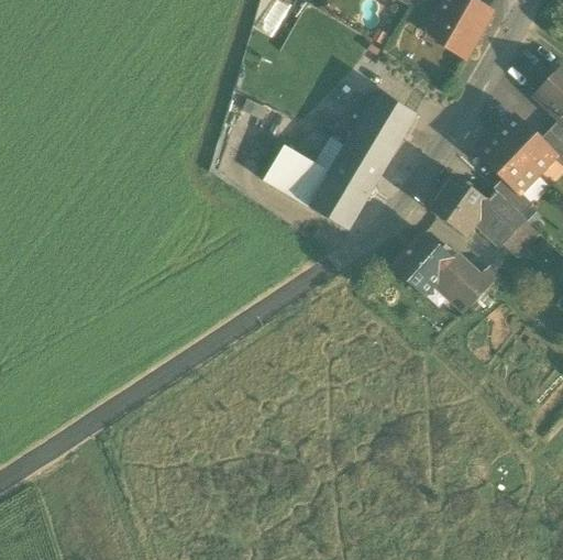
[(440,42),(465,56),(479,31),(478,26),(482,20),(486,20),(490,11),(471,0),(443,0),(432,21),(446,30),(440,42)]
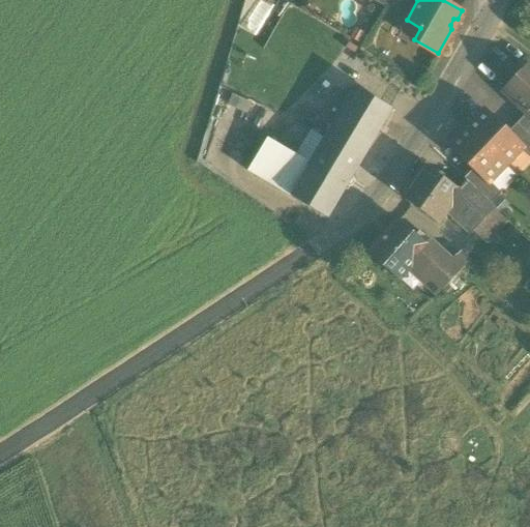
[(400,32),(414,39),(420,28),(407,20),(400,32)]
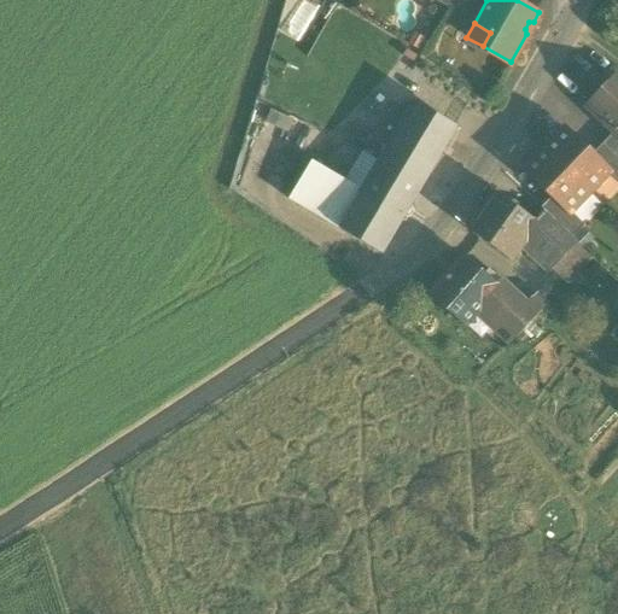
[(613,129),(617,134),(617,72),(587,104),(593,110),(595,109),(605,118),(604,121),(613,129)]
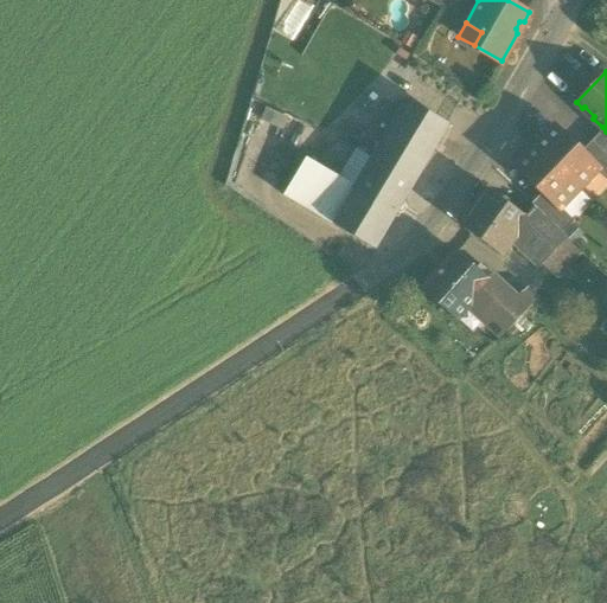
[(333,223),(374,247),(448,122),(407,98),(355,185),(333,223)]
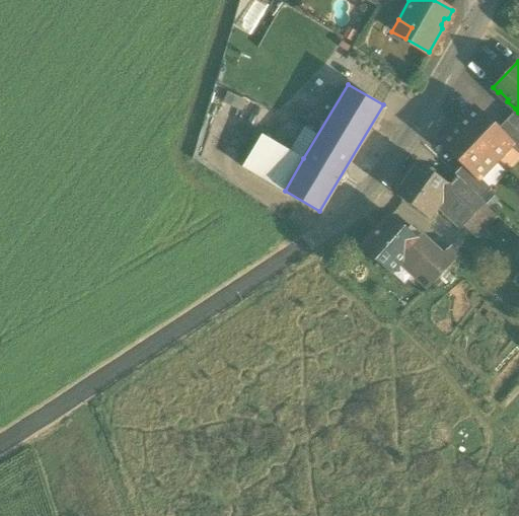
[(474,106),(457,124),(494,159),(510,143),(511,142),(497,128),(474,106)]
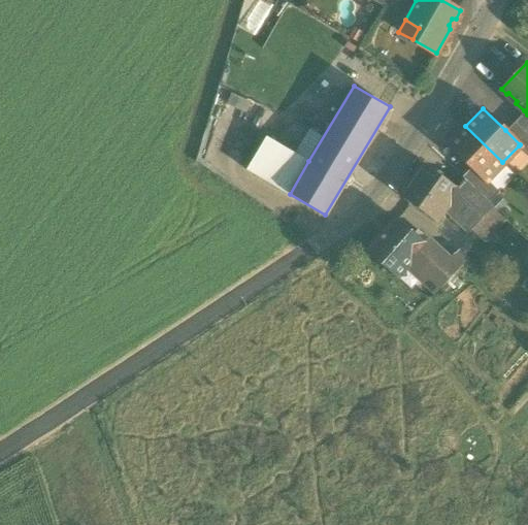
[(527,115),(524,110),(514,121),(527,134),(527,115)]
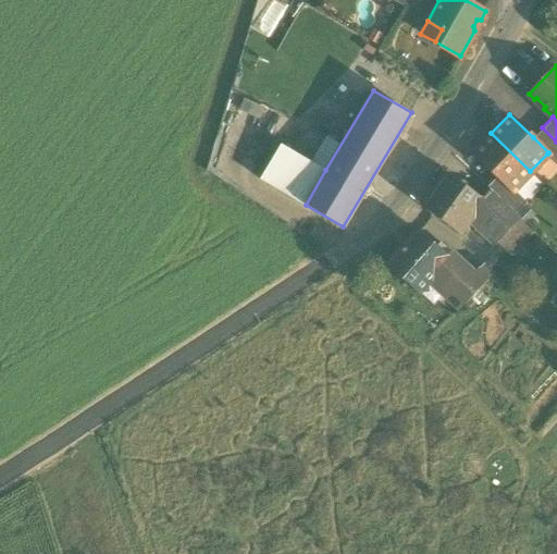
[(556,162),(556,142),(542,127),(533,137),(548,152),(547,154),(556,162)]
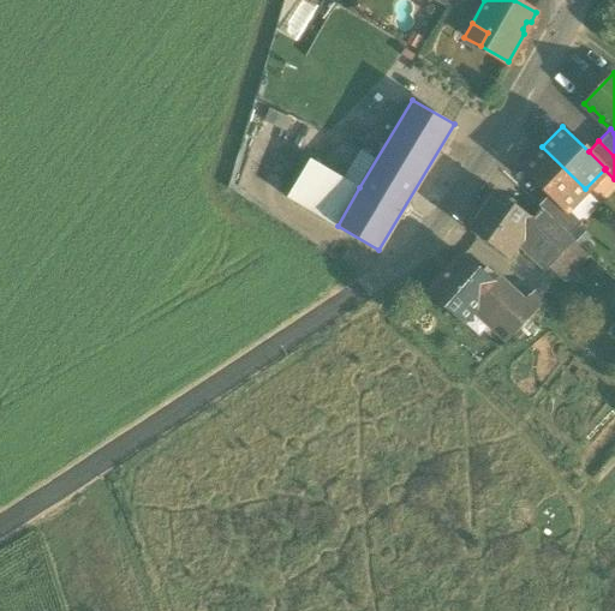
[(566,208),(585,189),(542,147),(523,168),(549,193),(566,209),(566,208)]
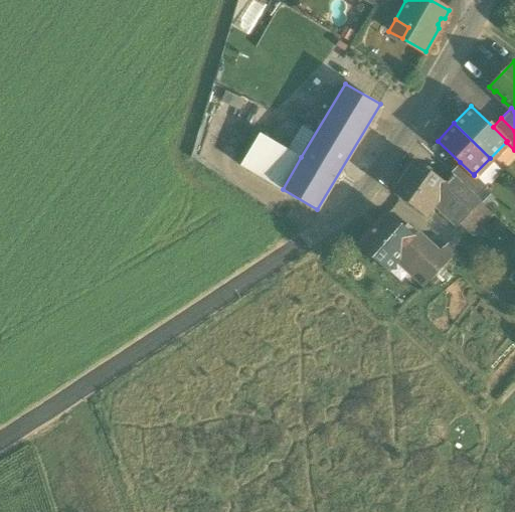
[(240,164),(283,189),(301,157),(260,133),(240,164)]
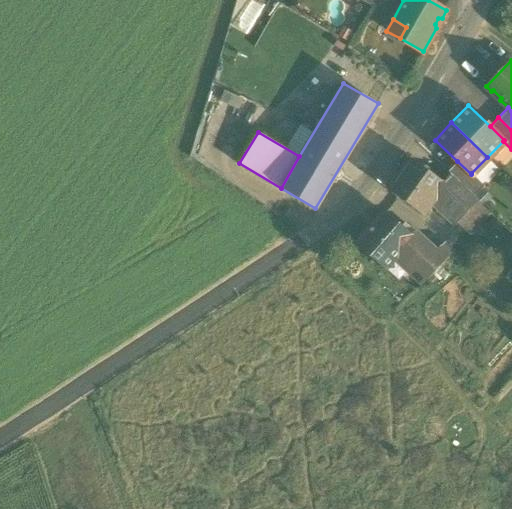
[(389,189),(422,213),(430,202),(431,201),(444,182),(443,181),(411,158),(389,189)]
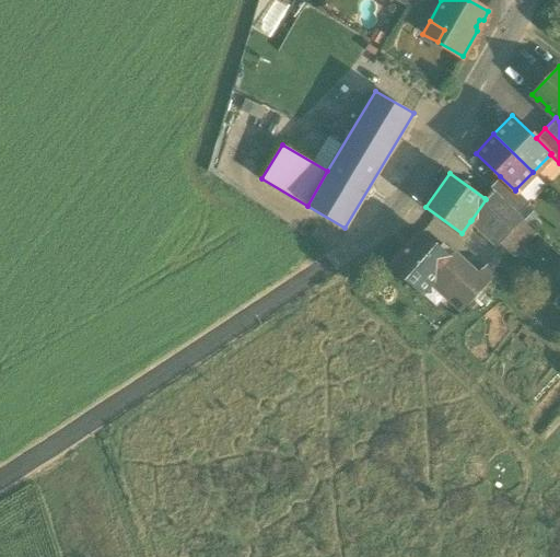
[(490,186),(518,213),(529,202),(515,189),(515,190),(500,176),(490,186)]
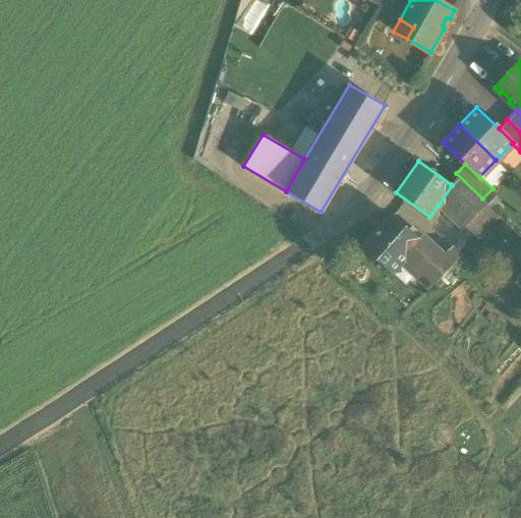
[(446,206),(465,224),(485,203),(457,175),(451,184),(452,185),(439,205),(443,209),(446,206)]
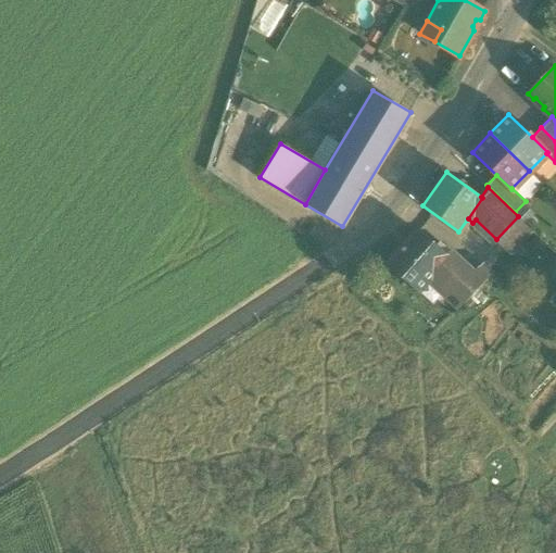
[(521,256),(534,268),(553,250),(518,216),(496,239),(517,260),(521,256)]
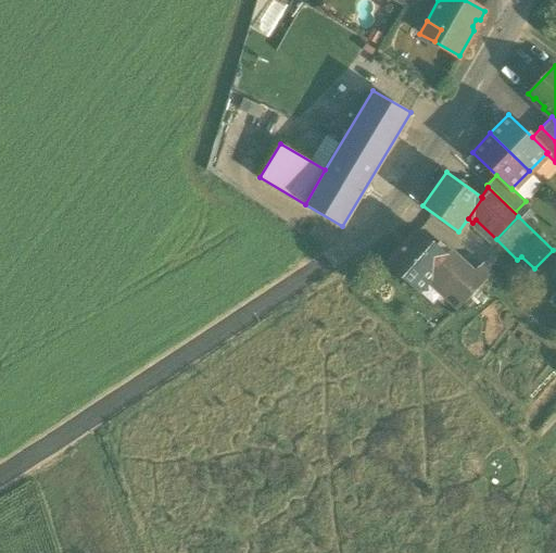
[(388,262),(416,289),(427,278),(426,277),(446,255),(447,255),(418,227),(388,262)]
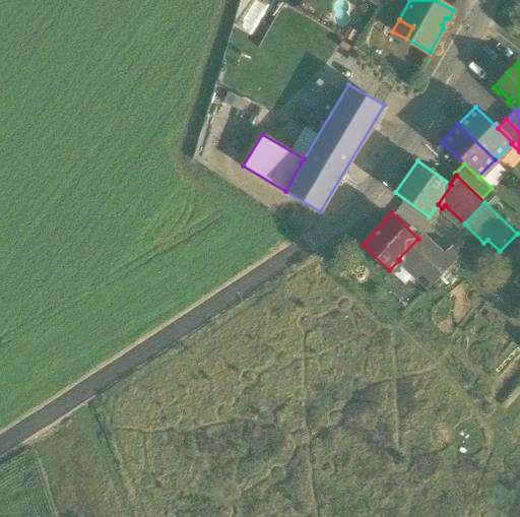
[(399,260),(429,287),(460,254),(450,245),(438,258),(417,239),(398,259),(399,260)]
